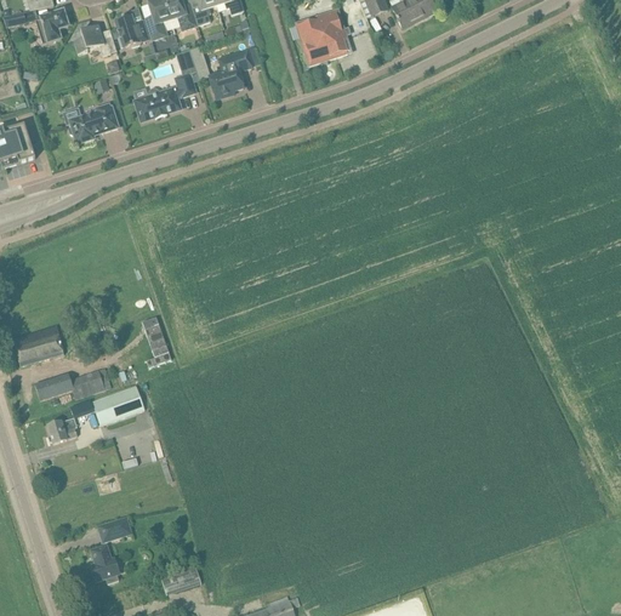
[(171,20),(164,0),(148,0),(152,13),(144,16),(152,40),(169,34),(164,22),(171,20)]
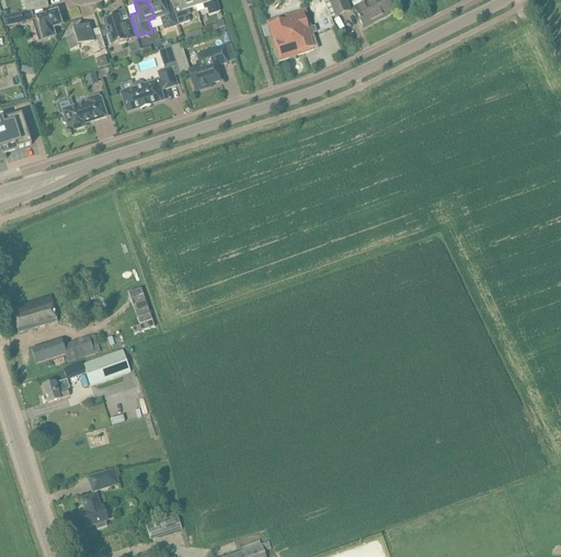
[(148,0),(155,18),(160,16),(163,26),(179,22),(172,1),(165,3),(164,0),(148,0)]
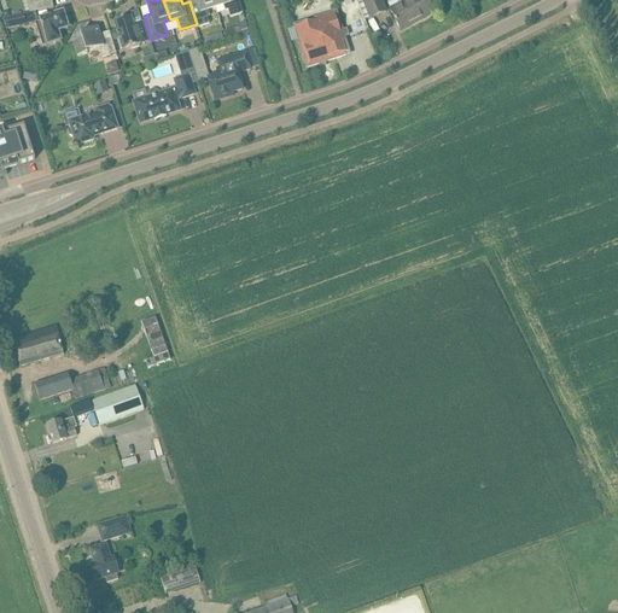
[(193,0),(190,1),(197,24),(209,19),(208,12),(210,12),(208,6),(216,4),(215,0),(193,0)]
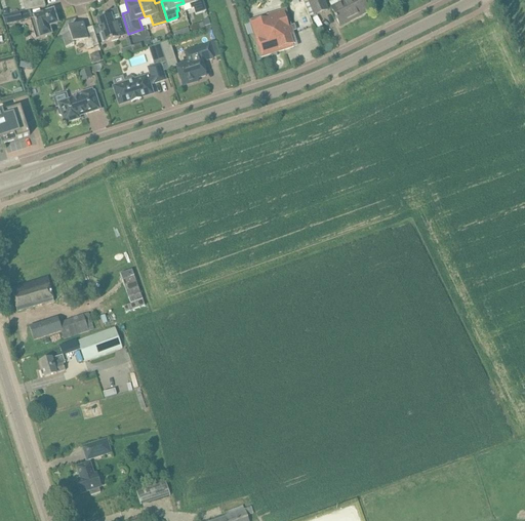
[(183,0),(184,3),(190,1),(191,6),(194,5),(196,11),(206,7),(203,0),(183,0)]
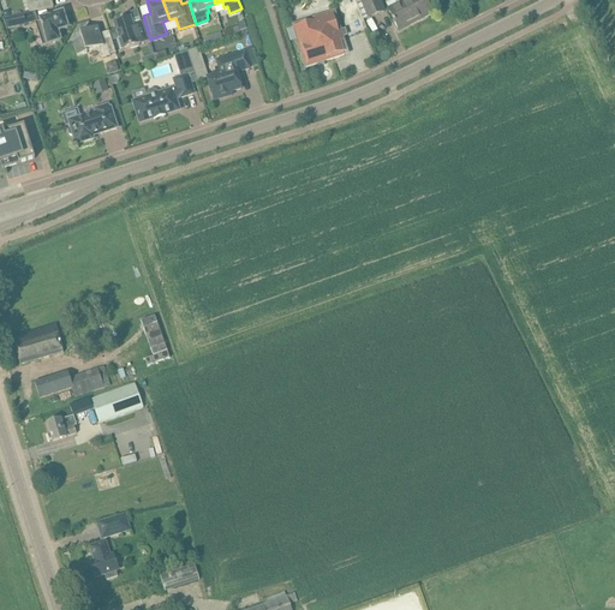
[(363,0),(369,15),(384,9),(381,0),(363,0)]
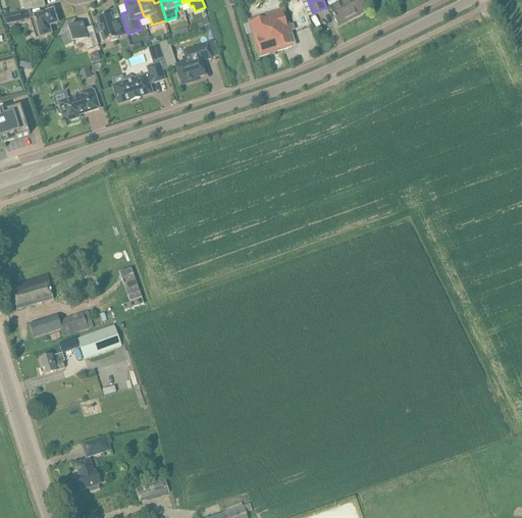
[(337,0),(329,4),(334,14),(333,15),(334,16),(335,16),(337,21),(347,17),(346,16),(355,12),(356,14),(367,8),(363,0),(337,0)]
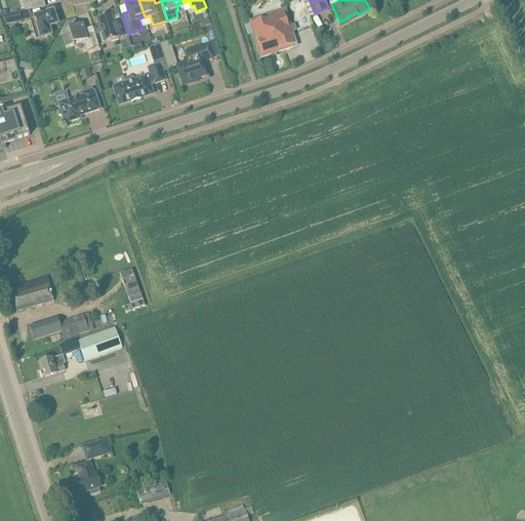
[(293,31),(285,6),(250,18),(261,53),(293,43),(290,32),(293,31)]
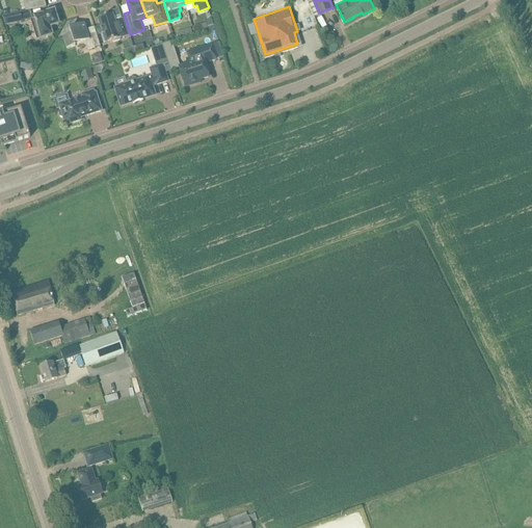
[(55,11),(54,7),(34,14),(34,15),(30,16),(36,36),(52,32),(50,24),(58,21),(57,17),(59,17),(57,10),(55,11)]
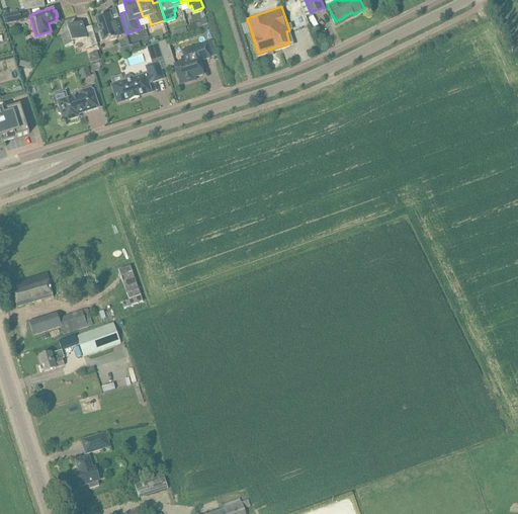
[(21,18),(19,9),(3,13),(5,22),(21,18)]
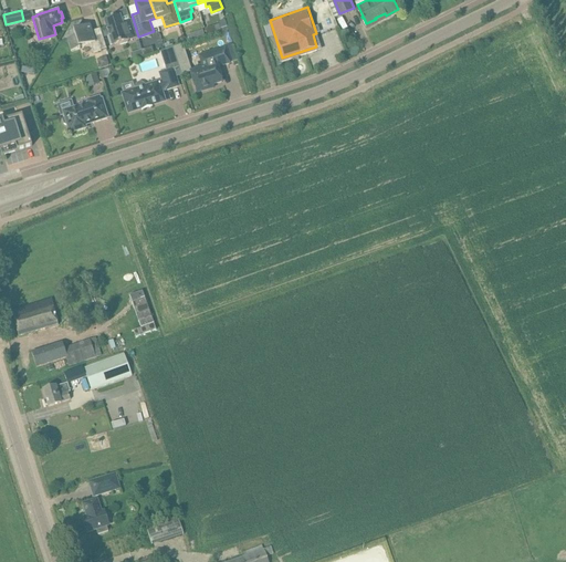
[(135,33),(129,17),(122,20),(119,12),(113,14),(112,12),(106,14),(106,16),(104,17),(109,33),(107,33),(111,41),(112,41),(113,42),(119,40),(119,41),(127,39),(127,38),(127,37),(135,33)]
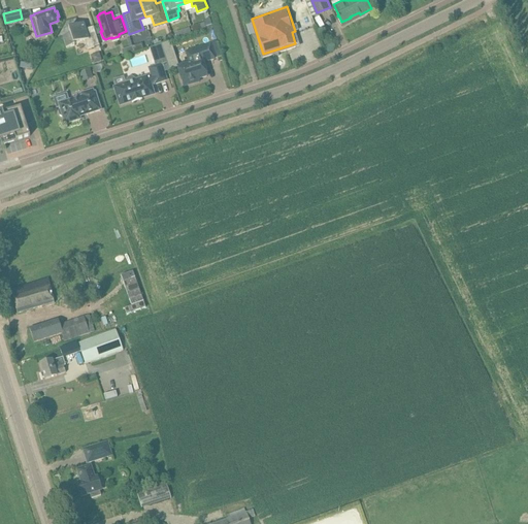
[(89,35),(85,22),(80,24),(79,22),(68,25),(70,31),(63,34),(66,45),(74,42),(74,41),(85,37),(88,45),(94,43),(92,34),(89,35)]
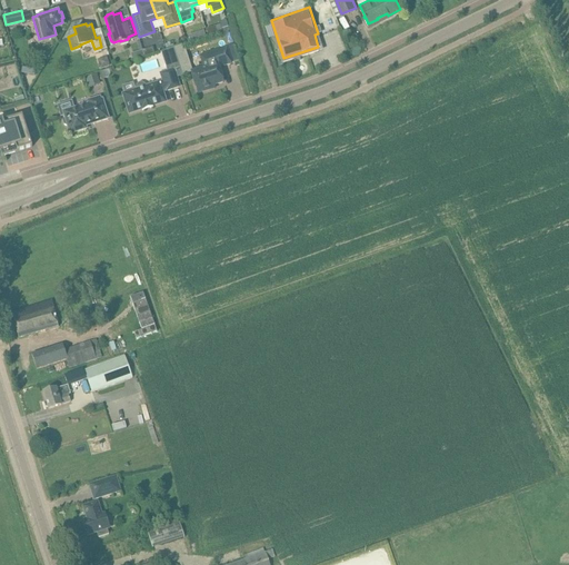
[(137,87),(123,91),(130,109),(142,105),(142,107),(153,103),(152,101),(165,98),(161,87),(166,85),(167,87),(179,82),(176,73),(182,71),(173,43),(168,46),(171,56),(165,58),(168,68),(161,70),(163,79),(160,81),(159,79),(146,83),(146,82),(145,80),(142,79),(139,79),(138,80),(137,82),(137,86),(137,87)]
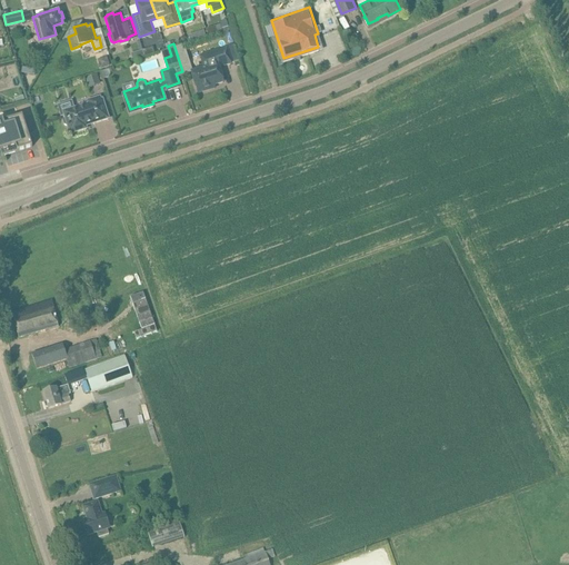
[(231,59),(227,45),(200,52),(205,65),(191,69),(198,89),(209,86),(208,83),(223,78),(219,63),(231,59)]
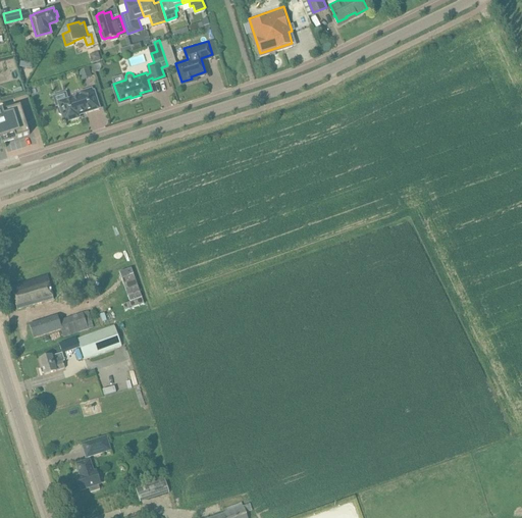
[(93,50),(91,54),(92,60),(101,57),(98,48),(93,50)]
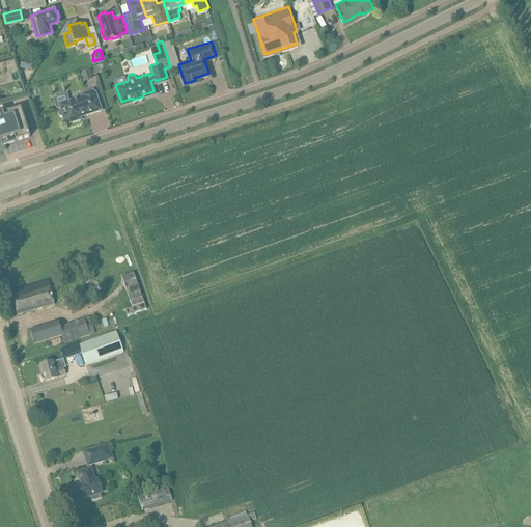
[(53,95),(57,106),(60,105),(60,106),(59,107),(58,109),(60,113),(62,114),(63,113),(64,118),(66,118),(67,120),(81,116),(79,112),(86,110),(87,112),(102,107),(95,89),(94,89),(93,87),(82,91),(83,93),(68,98),(66,91),(53,95)]
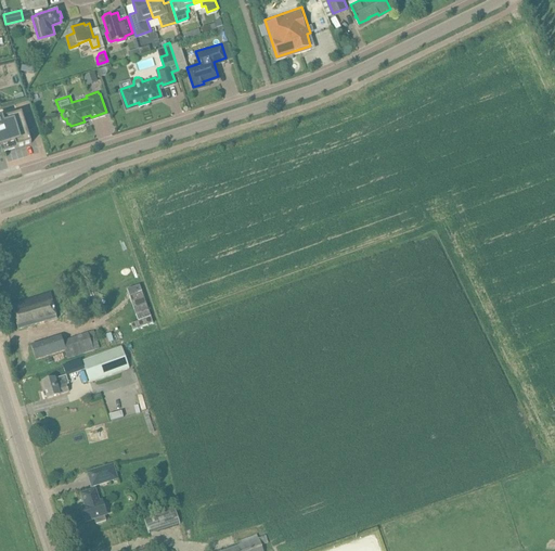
[(22,110),(0,116),(0,143),(0,144),(2,149),(31,140),(22,110)]
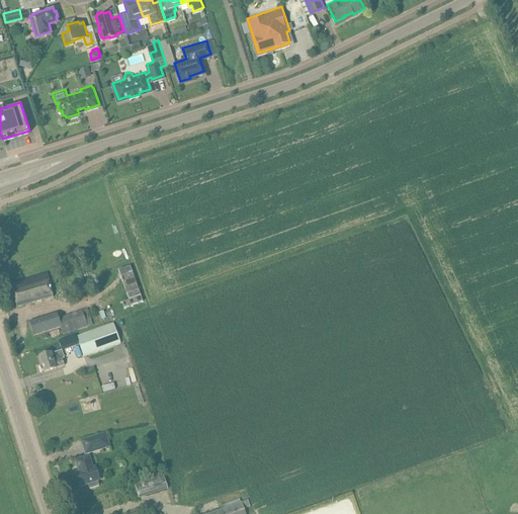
[(131,266),(119,270),(130,301),(122,303),(124,309),(143,302),(131,266)]
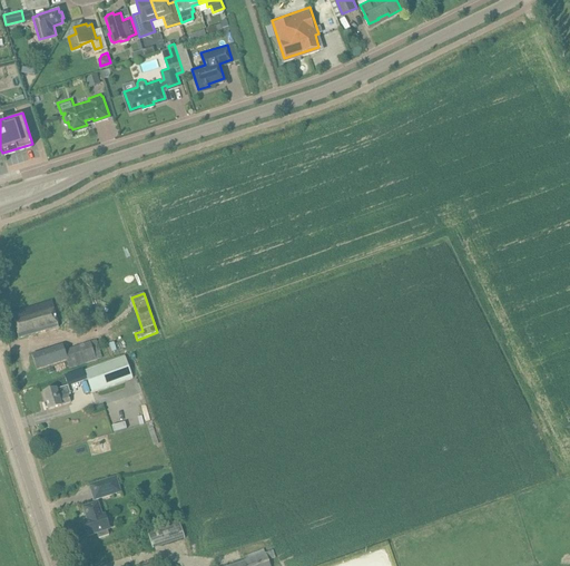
[(59,325),(52,300),(12,310),(19,334),(59,325)]
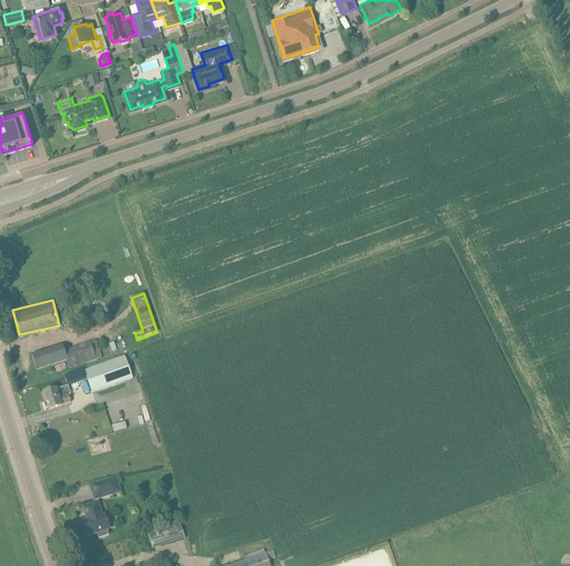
[(97,320),(94,311),(76,316),(78,324),(97,320)]
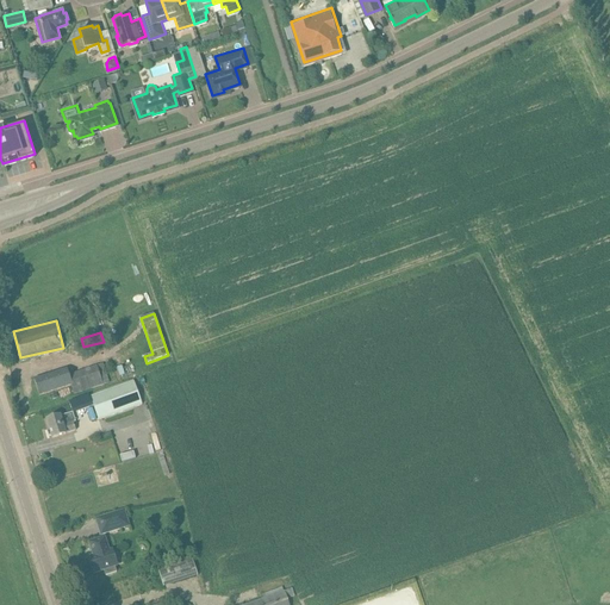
[(109,379),(103,360),(69,370),(67,365),(35,375),(39,391),(72,381),(74,390),(109,379)]
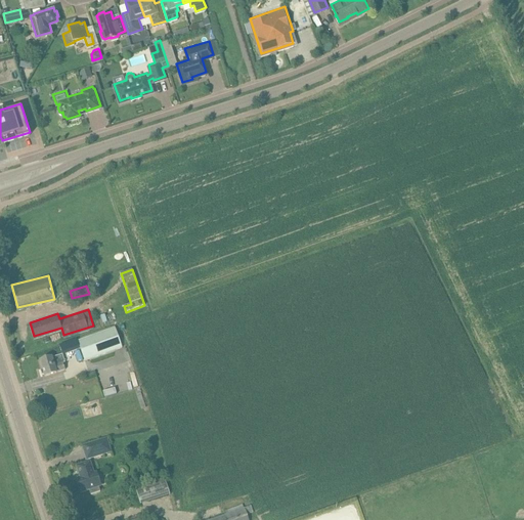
[(115,325),(78,338),(85,356),(121,343),(115,325)]
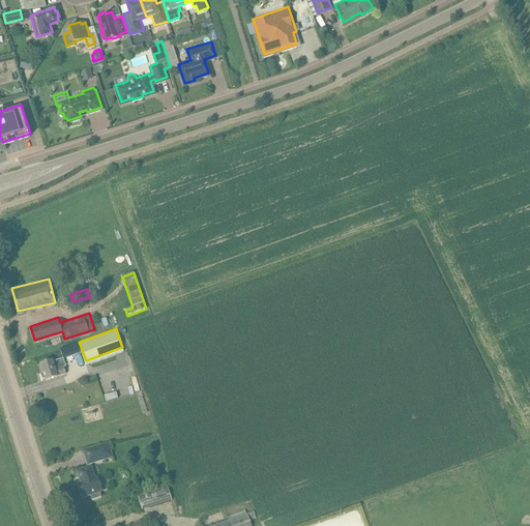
[(40,361),(46,377),(58,373),(65,370),(64,364),(66,363),(63,355),(53,358),(53,357),(40,361)]
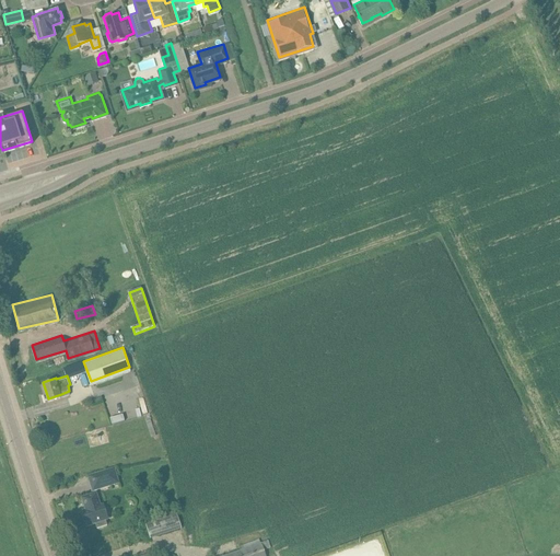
[(119,481),(115,465),(88,473),(93,488),(119,481)]
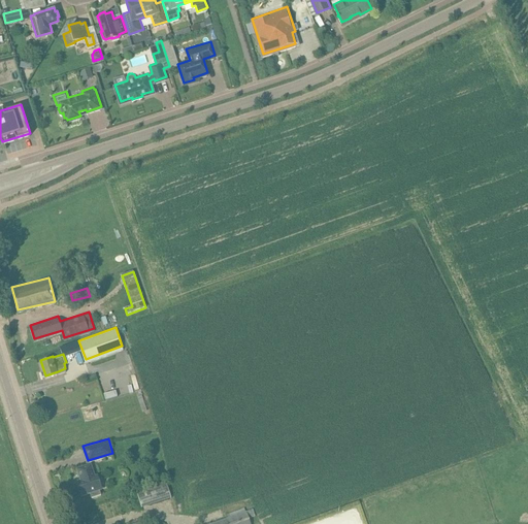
[(94,475),(90,462),(77,466),(81,479),(78,480),(79,482),(77,483),(80,492),(90,490),(91,494),(100,491),(99,487),(100,486),(96,473),(94,475)]
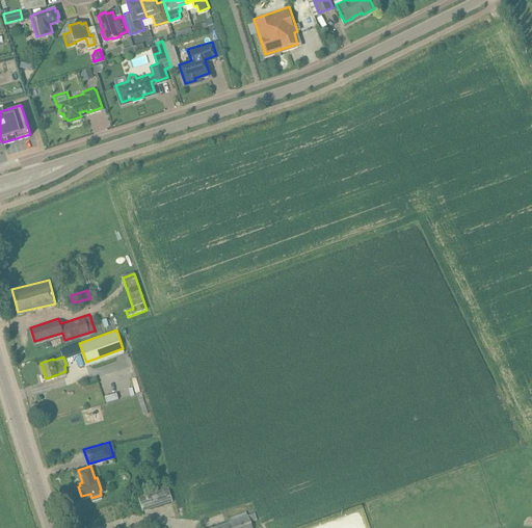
[(141,507),(173,500),(168,482),(137,491),(141,507)]
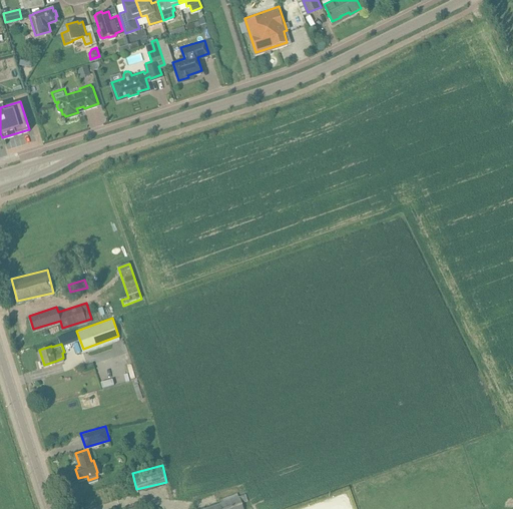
[(197,508),(244,508),(242,501),(248,498),(246,492),(197,508)]
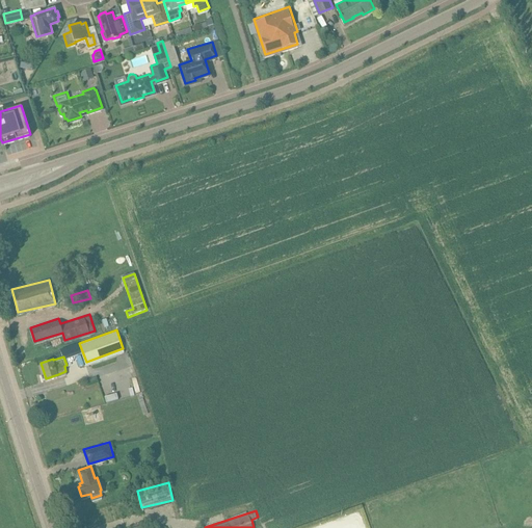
All buildings are outlined.
